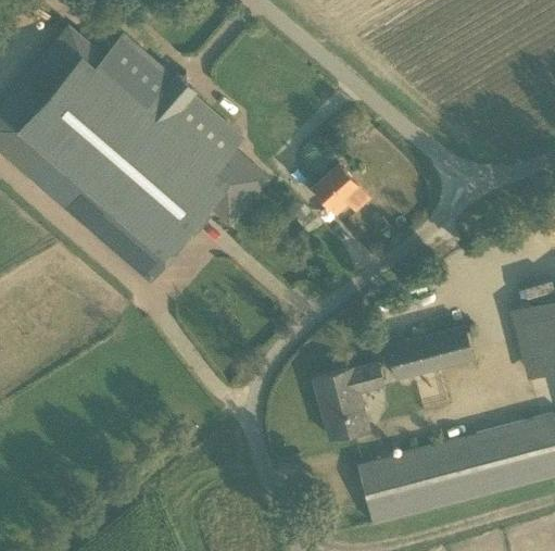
[(111,211),(92,233),(151,284),(171,261),(166,257),(188,230),(193,235),(210,215),(205,211),(209,208),(230,226),(268,182),(235,151),(243,141),(193,98),(197,95),(177,77),(174,80),(124,37),(105,59),(71,28),(51,51),(73,70),(20,132),(111,211)]
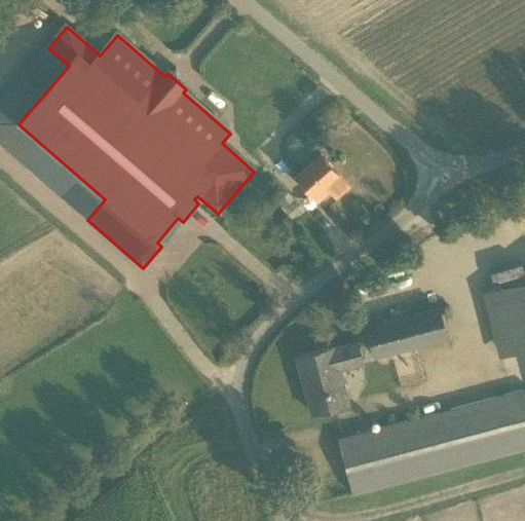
[(337,199),(349,188),(322,157),(297,179),(319,202),(330,192),(337,199)]
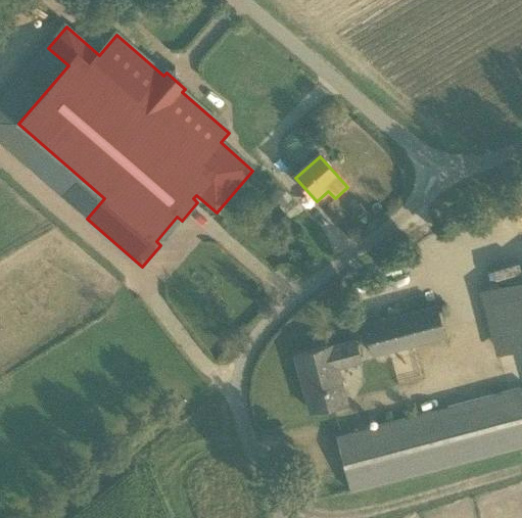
[(521,283),(484,294),(501,358),(521,351),(521,283)]
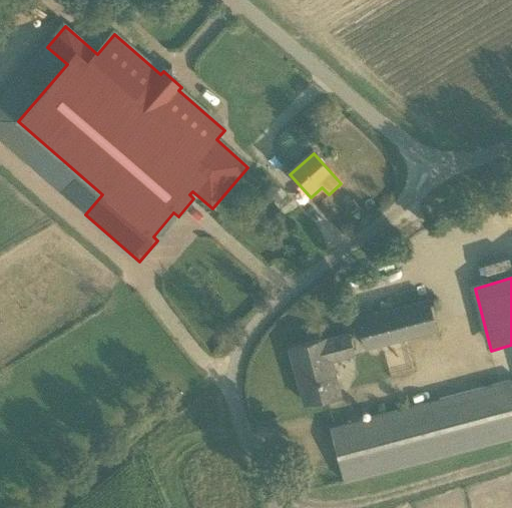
[(367,352),(436,334),(428,303),(358,321),(367,352)]
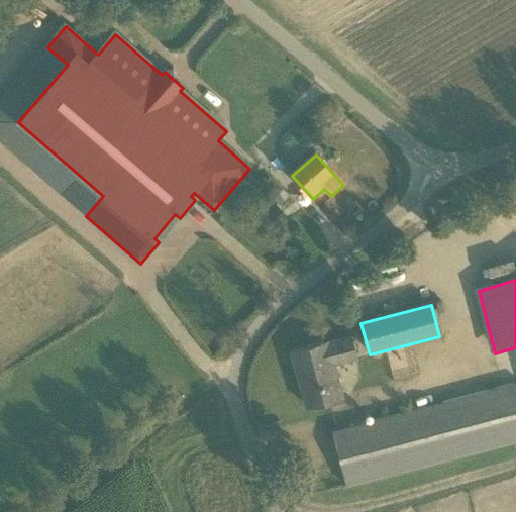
[(356,357),(351,340),(328,346),(328,344),(293,354),(307,409),(343,400),(333,364),(356,357)]
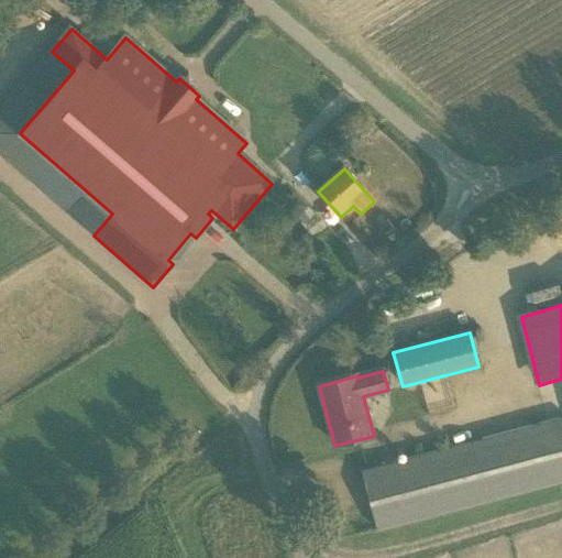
[(561,420),(362,473),(378,533),(561,483),(561,420)]
